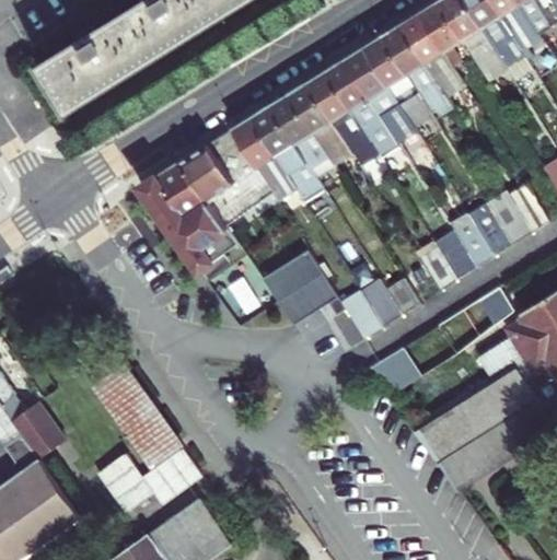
[(140,0),(102,24),(94,28),(92,24),(78,33),(80,37),(38,63),(68,114),(251,0),(140,0)]
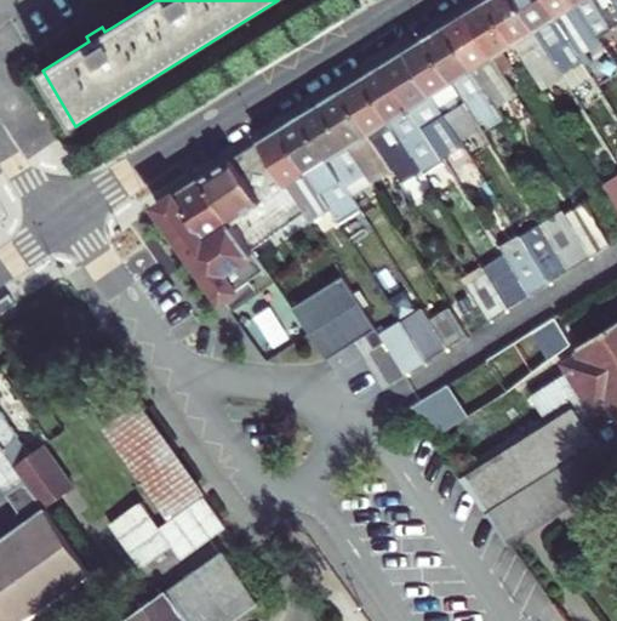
[(512,43),(485,0),(484,0),(464,12),(491,56),(501,72),(509,66),(500,50),(512,43)]
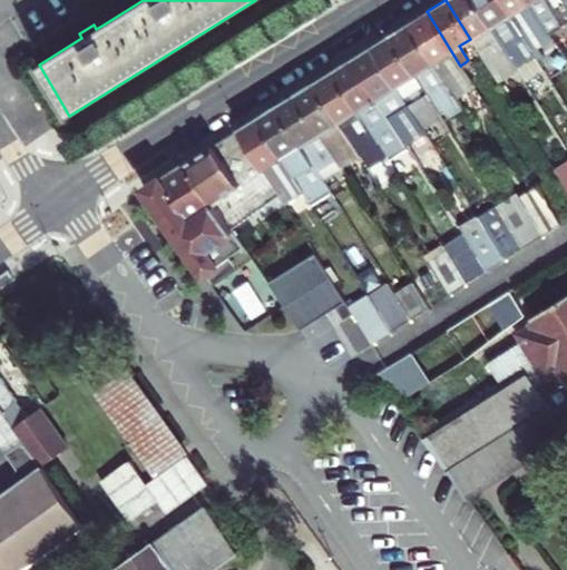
[(471,0),(446,0),(470,39),(490,71),(495,79),(514,68),(471,0)]
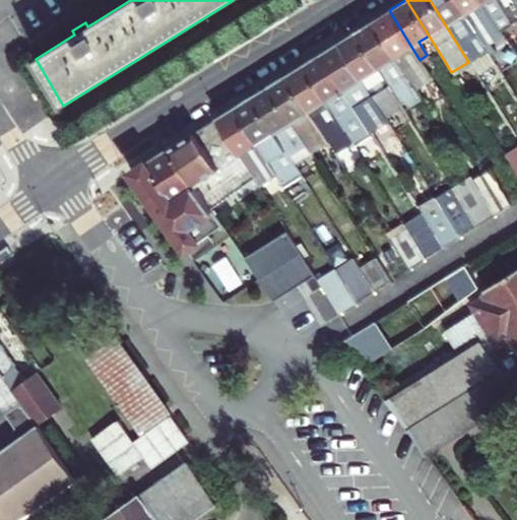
[(430,0),(468,62),(469,62),(475,58),(487,51),(454,0),(430,0)]
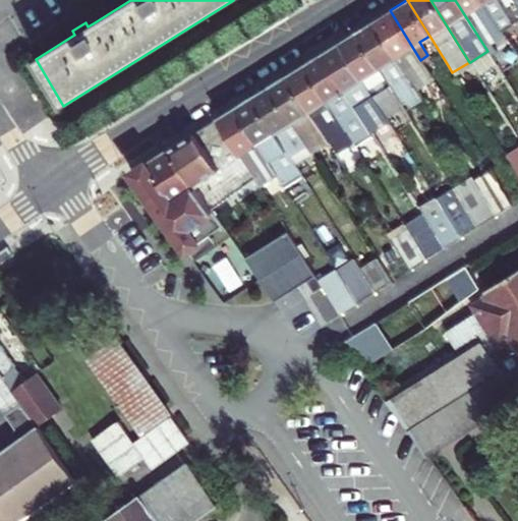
[(479,0),(455,0),(487,51),(488,53),(494,50),(488,41),(501,33),(479,0)]
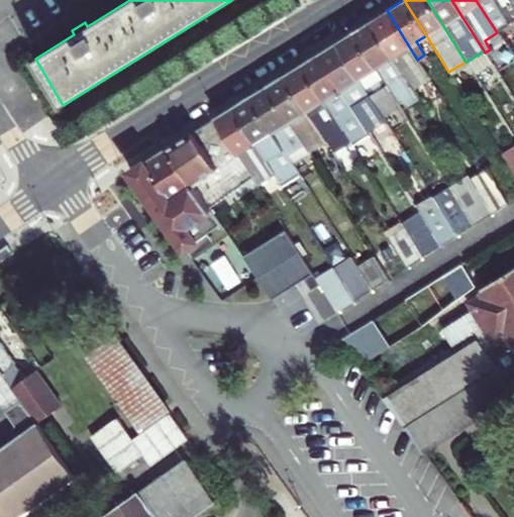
[(513,0),(476,0),(497,32),(498,34),(509,27),(507,24),(512,20),(513,18),(513,0)]
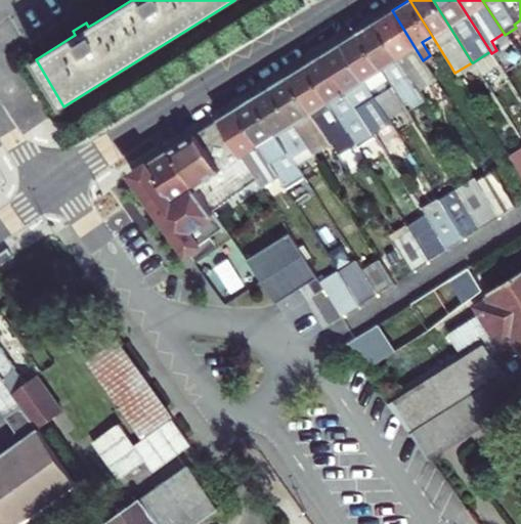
[(415,47),(392,10),(374,22),(416,88),(433,77),(423,60),(415,47)]
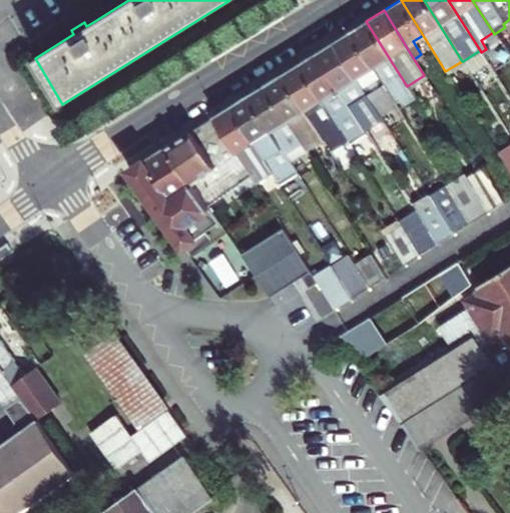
[(366,21),(350,32),(395,104),(411,93),(407,86),(366,21)]
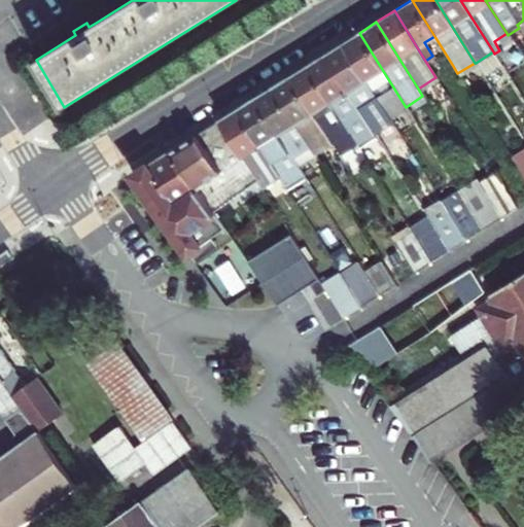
[(359,33),(342,43),(388,118),(406,107),(359,33)]
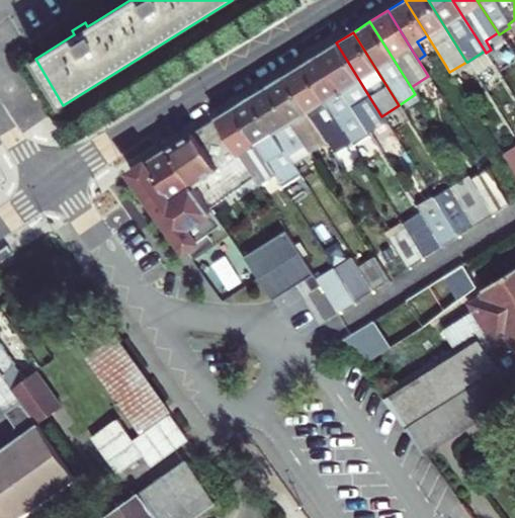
[(381,116),(336,42),(318,54),(366,131),(383,120),(381,116)]
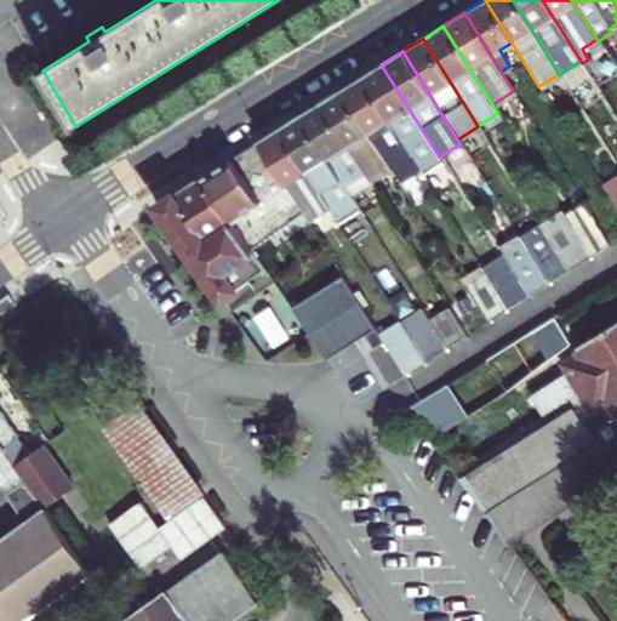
[(439,157),(381,64),(361,77),(418,167),(420,170),(439,157)]
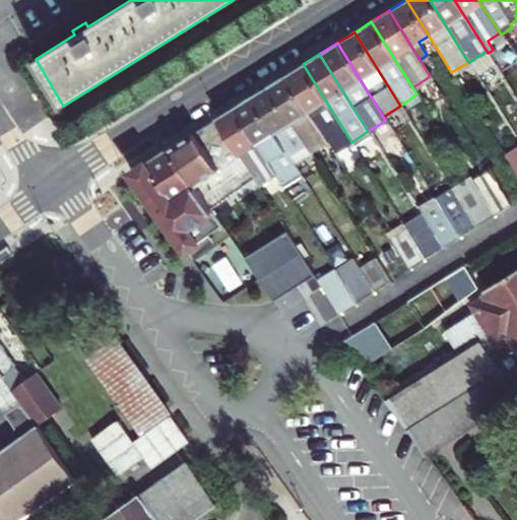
[(481,67),(475,58),(469,62),(474,71),(481,67)]
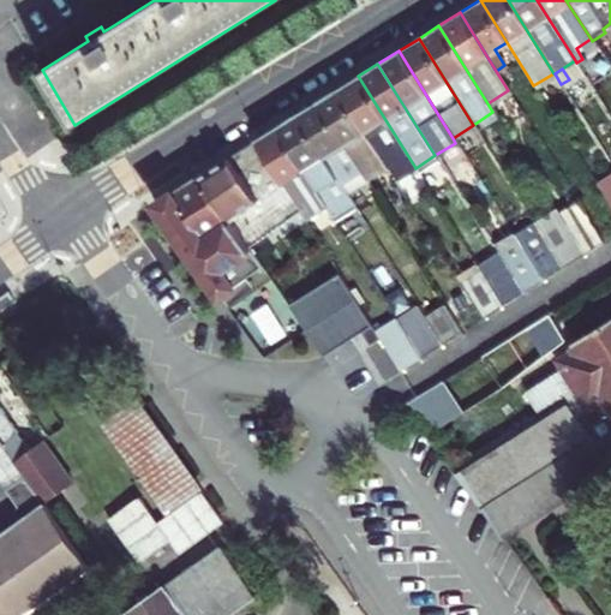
[(414,166),(358,76),(337,89),(387,167),(394,178),(414,166)]
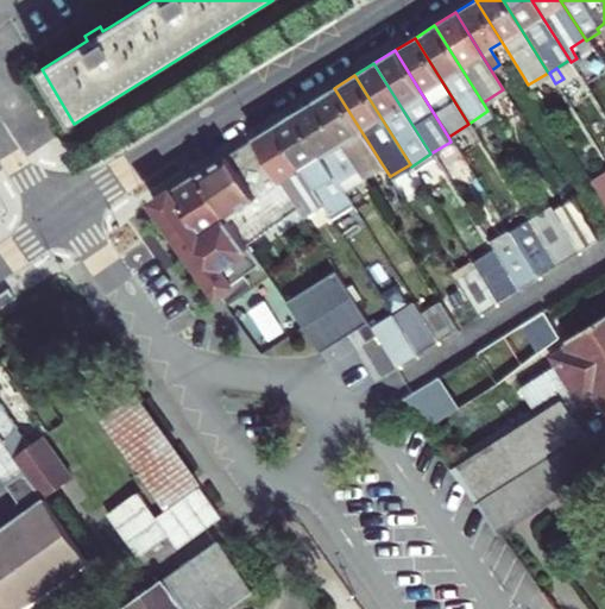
[(334,88),(314,100),(361,177),(383,165),(334,88)]
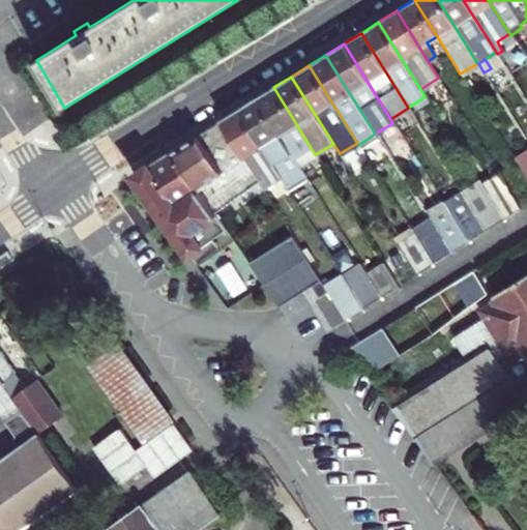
[(256,98),(259,104),(289,152),(293,150),(301,164),(315,154),(273,87),(256,98)]
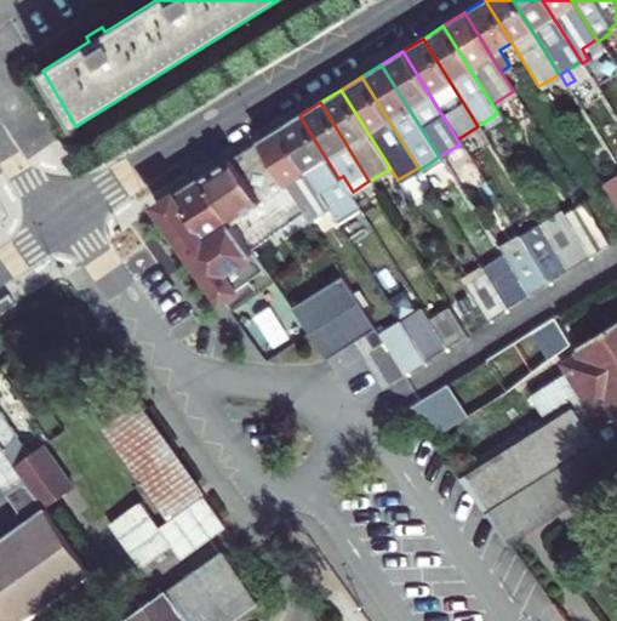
[(338,178),(303,121),(300,115),(278,129),(327,208),(337,222),(358,209),(338,178)]
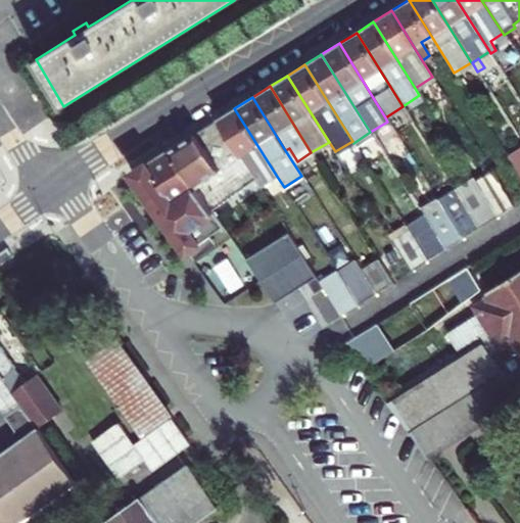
[(234,108),(217,119),(254,180),(258,186),(276,175),(234,108)]
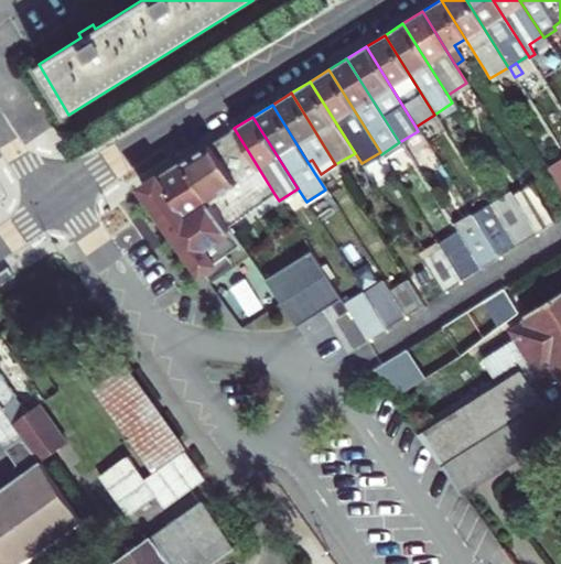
[(179,161),(225,225),(274,194),(234,128),(184,158),(179,161)]
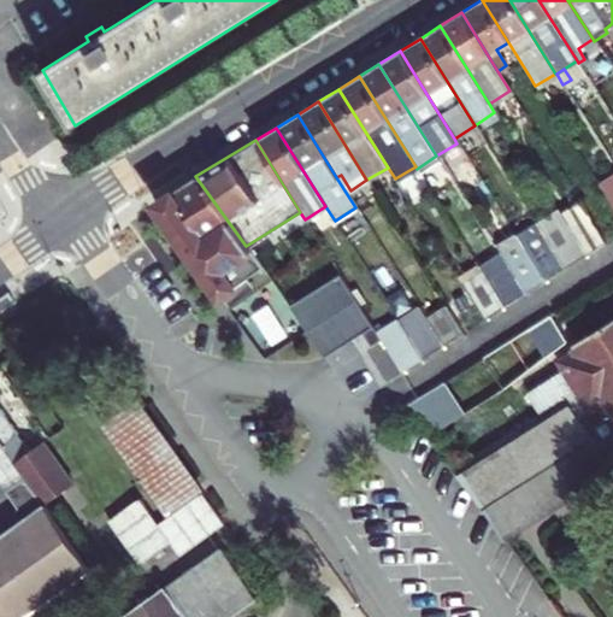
[(612,172),(596,184),(612,211),(612,172)]
